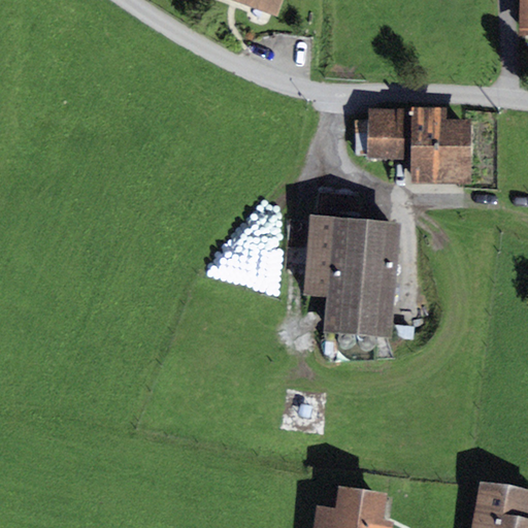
[(282,0),(237,0),(276,14),(282,0)]
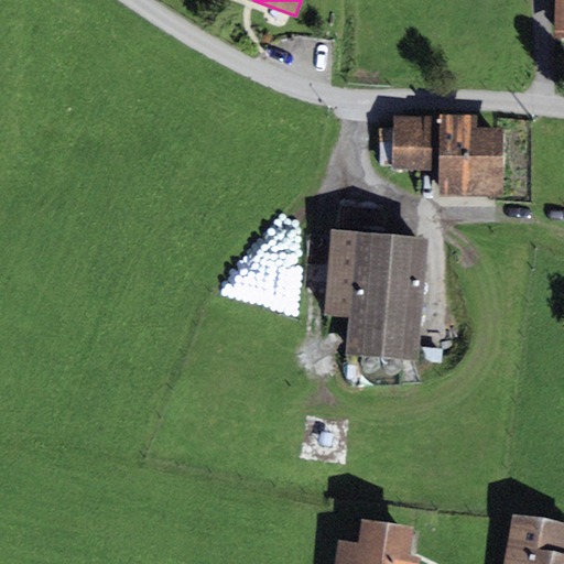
[(438,116),(394,116),(394,129),(379,129),(379,165),(393,165),(393,170),(440,171),(440,194),(501,195),(502,126),(477,126),(477,114),(438,114),(438,116)]
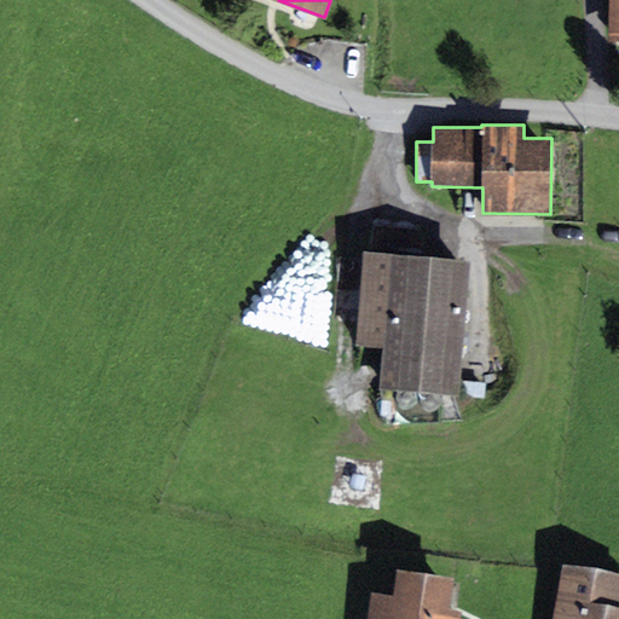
[(472,259),(363,250),(356,346),(383,348),(380,388),(460,395),(472,259)]
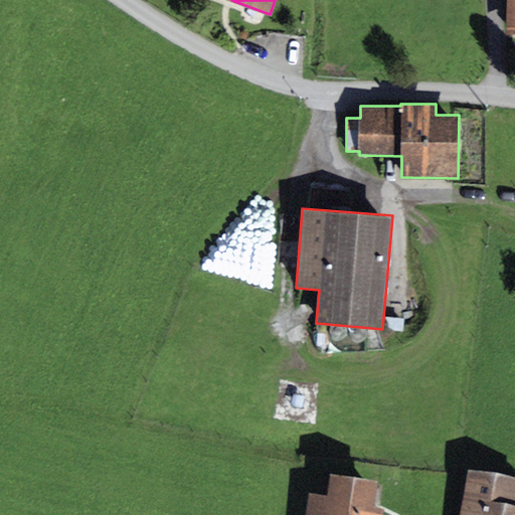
[(331,338),(333,340),(335,341),(338,342),(341,341),(343,340),(345,338),(346,335),(346,332),(345,330),(343,328),(341,326),(338,326),(335,326),(333,327),(331,329),(330,331),(330,334),(330,336),(331,338)]
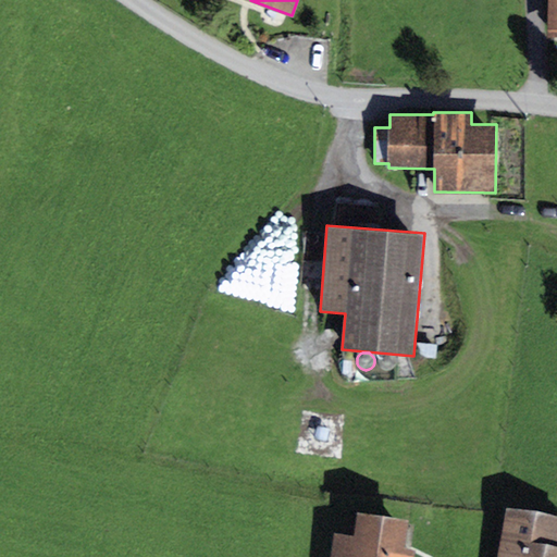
[(381,368),(383,370),(385,371),(388,371),(391,371),(394,370),(395,367),(396,364),(396,361),(395,359),(394,356),(391,355),(388,354),(385,355),(383,356),(381,358),(380,360),(379,363),(380,366),(381,368)]
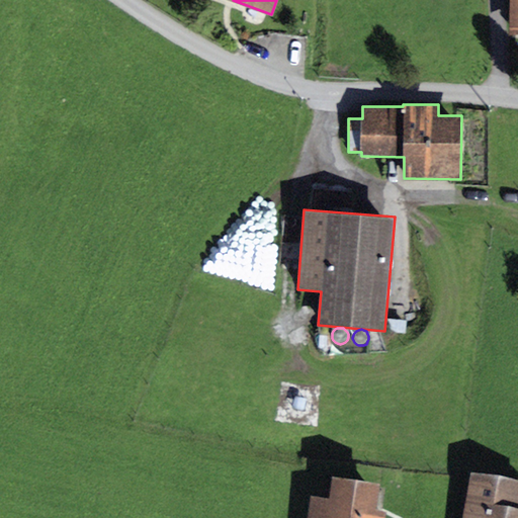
[(517,517),(517,481),(470,471),(461,517),(517,517)]
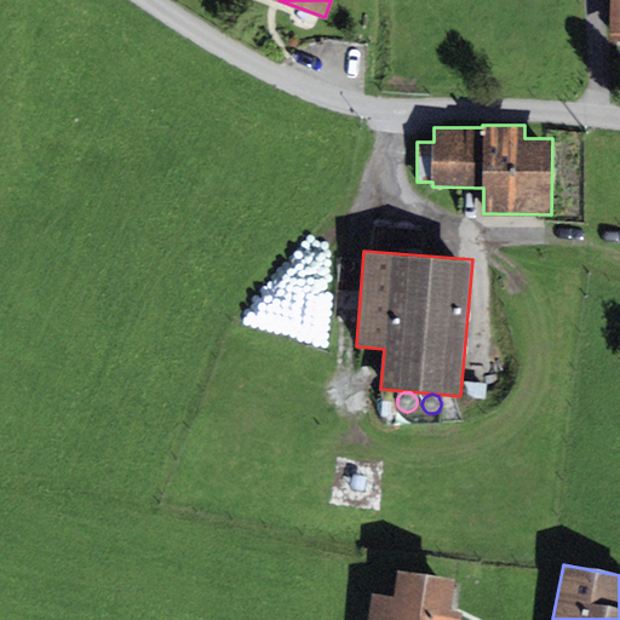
[(395,596),(372,593),(367,619),(461,619),(464,610),(451,609),(455,579),(399,572),(395,596)]
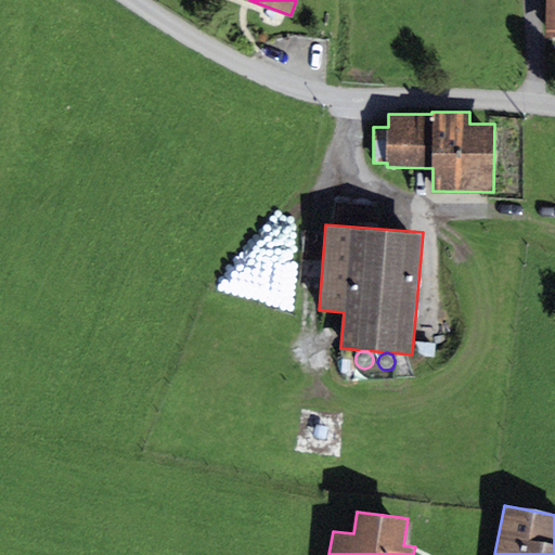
All buildings are outlined.
